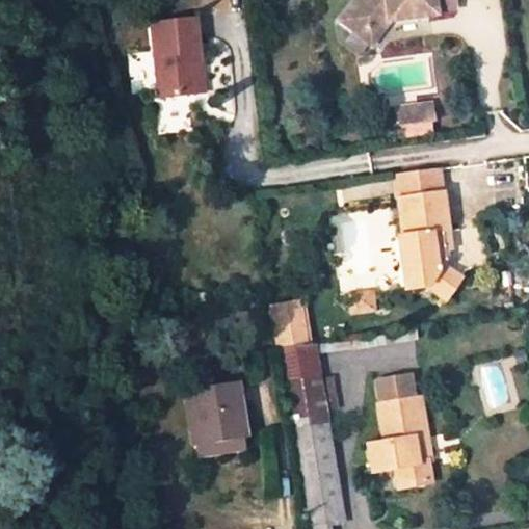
[(358,0),(346,16),(361,25),(374,23),(382,29),(393,16),(393,11),(405,9),(406,14),(439,8),(439,6),(456,3),(456,0),(358,0)]
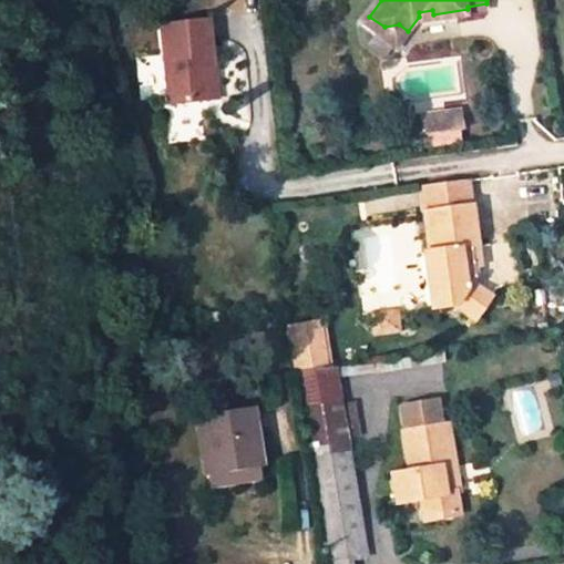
[(209,16),(164,21),(174,100),(212,95),(206,55),(214,54),(209,16)]
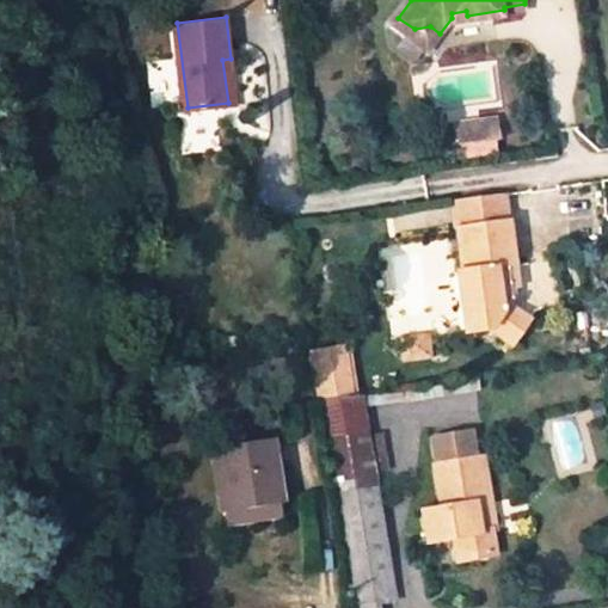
[(430,26),(415,29),(431,45),(440,34),(430,26)]
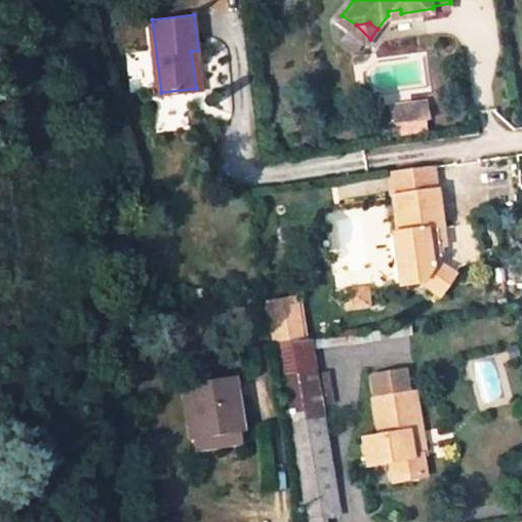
[(203,87),(198,50),(191,51),(196,88),(203,87)]
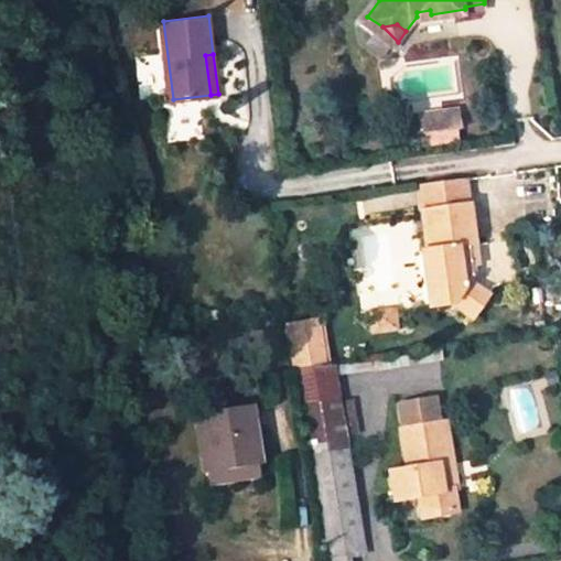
[(462,106),(422,110),(424,131),(464,126),(462,106)]
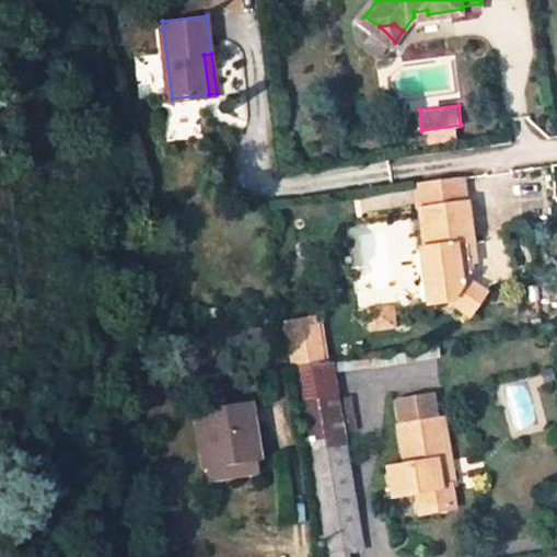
[(461,175),(415,182),(417,208),(463,200),(461,175)]
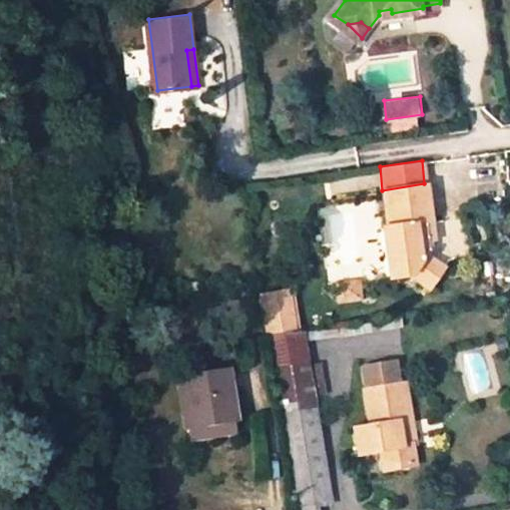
[(399,276),(412,274),(432,286),(444,266),(425,253),(418,255),(416,242),(427,241),(424,222),(431,221),(424,183),(382,190),(388,227),(383,228),(387,260),(396,258),(399,276)]
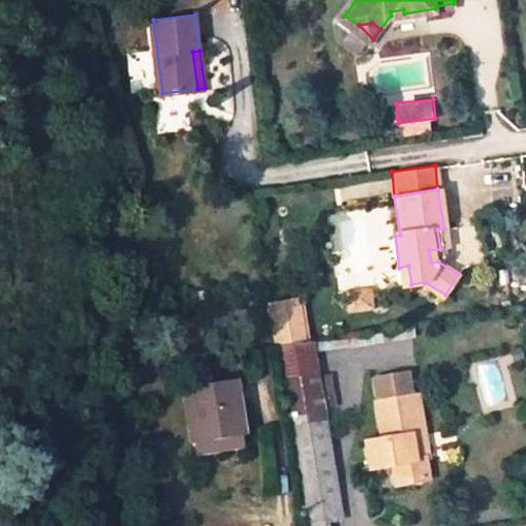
[(447,247),(444,228),(437,229),(440,249),(447,247)]
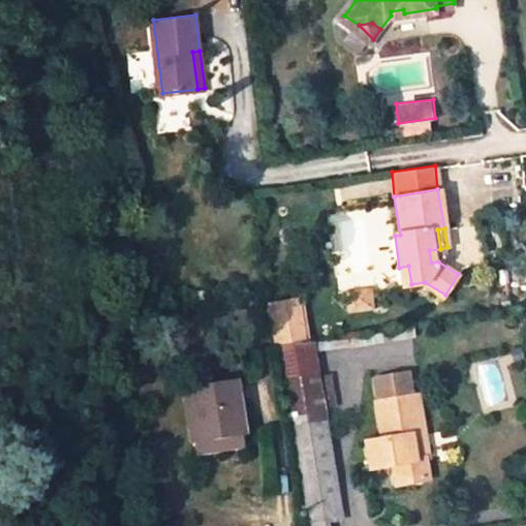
[(442,257),(440,249),(429,250),(431,263),(438,261),(442,257)]
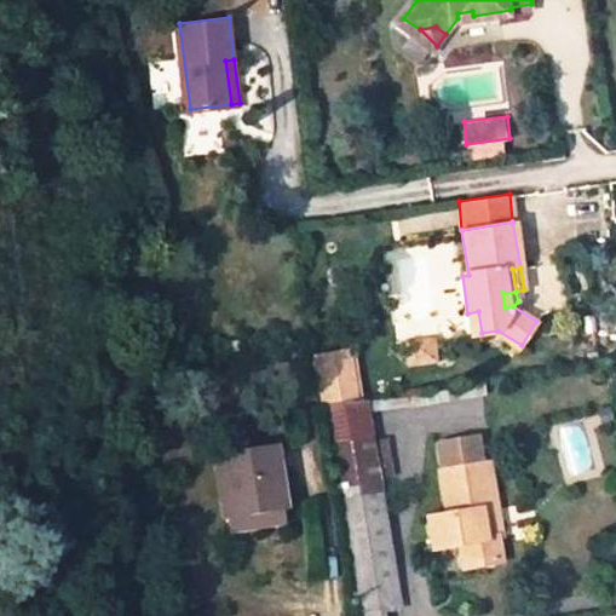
[(471,335),(482,333),(478,311),(467,314),(471,335)]
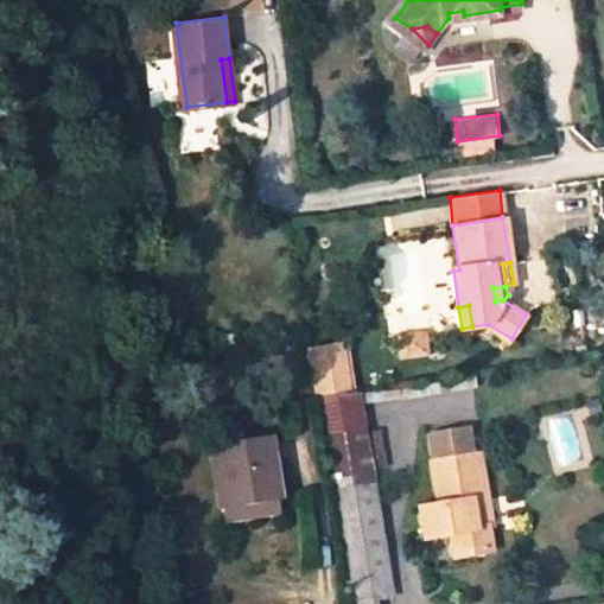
[(431,353),(427,330),(400,335),(404,356),(431,353)]
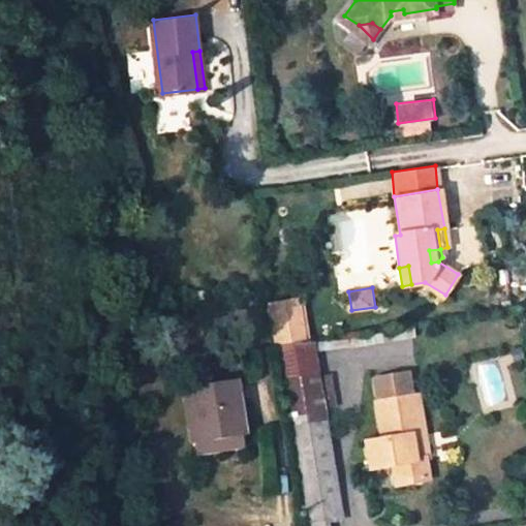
[(271,304),(275,339),(311,334),(307,300),(271,304)]
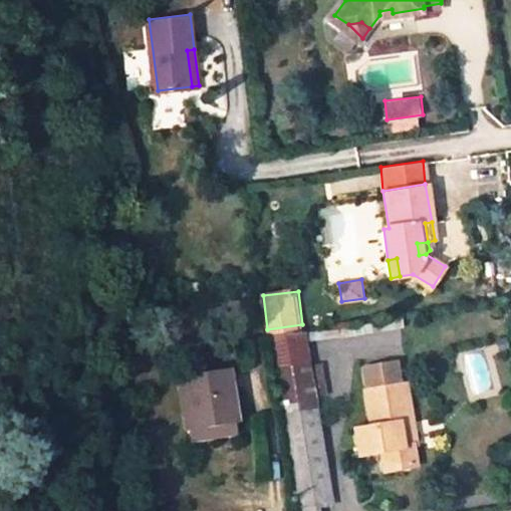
[(314,380),(311,363),(305,330),(269,335),(273,357),(279,386),(314,380)]
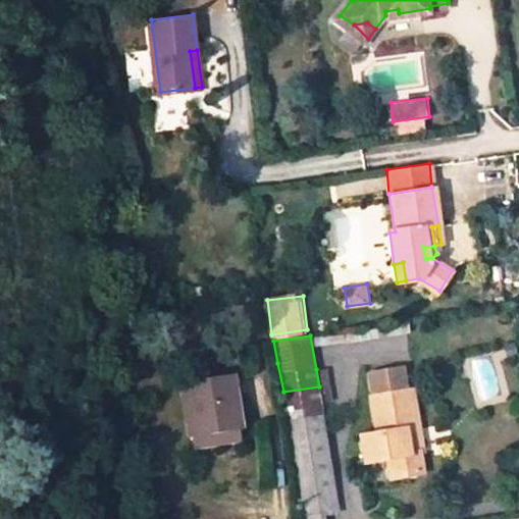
[(326,367),(316,369),(319,386),(283,392),(303,503),(306,518),(323,518),(322,511),(340,508),(320,394),(330,392),(326,367)]
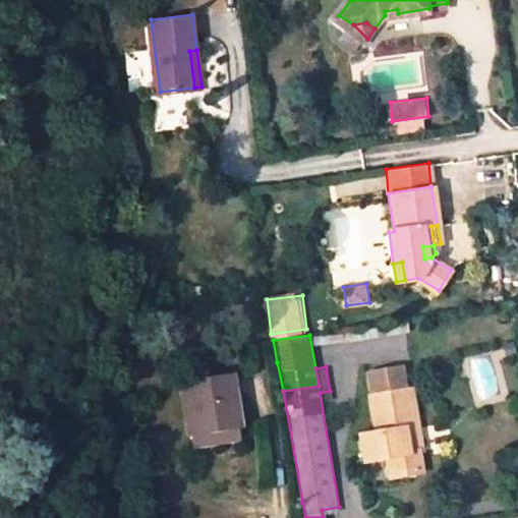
[(370,462),(392,459),(396,477),(425,471),(422,452),(412,453),(409,430),(417,428),(411,391),(405,391),(401,370),(372,376),(383,433),(365,436),(370,462)]
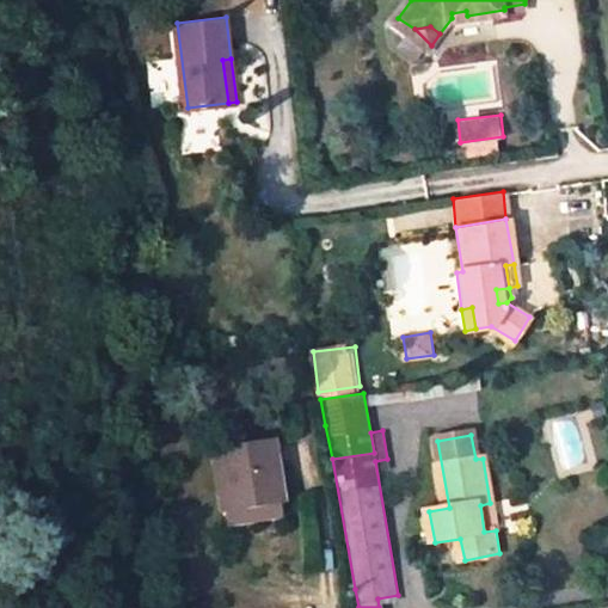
[(232,511),(283,503),(274,438),(216,448),(226,513),(232,511)]
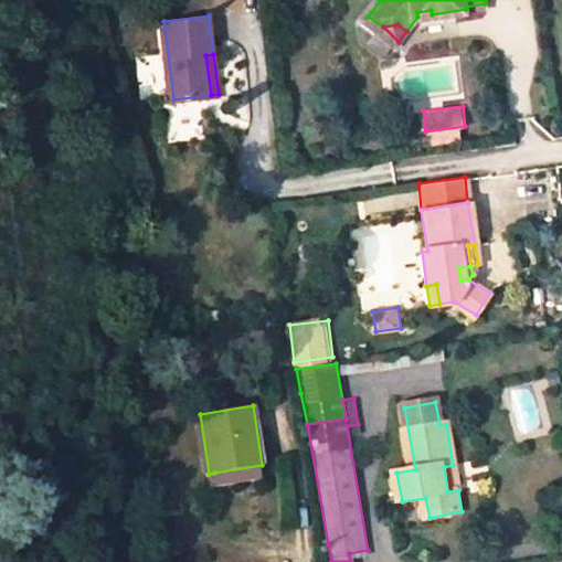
[(216,484),(264,476),(262,465),(214,473),(216,484)]
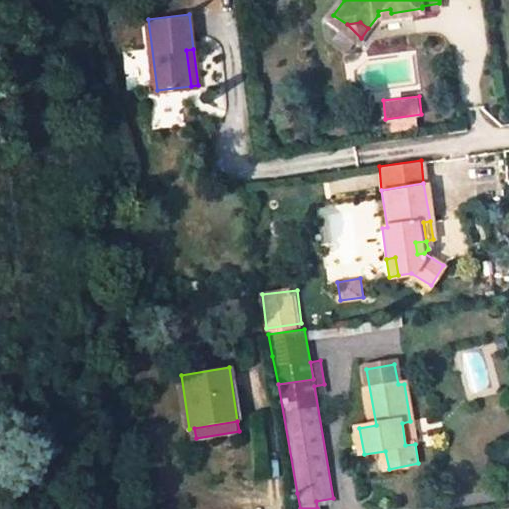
[(415,421),(410,421),(402,423),(405,445),(415,444),(419,443),(415,421)]
